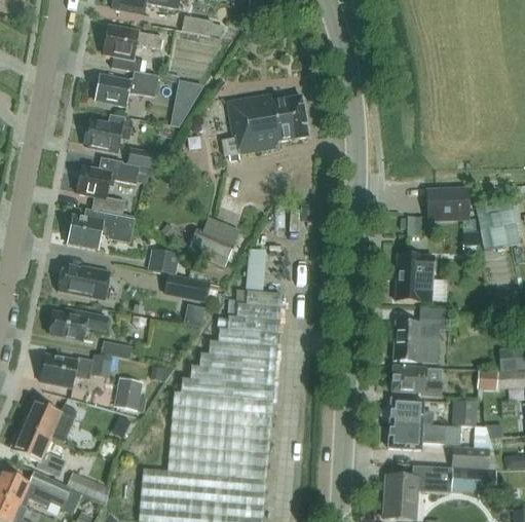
[(113,0),(112,7),(143,12),(145,1),(178,7),(179,0),(113,0)]
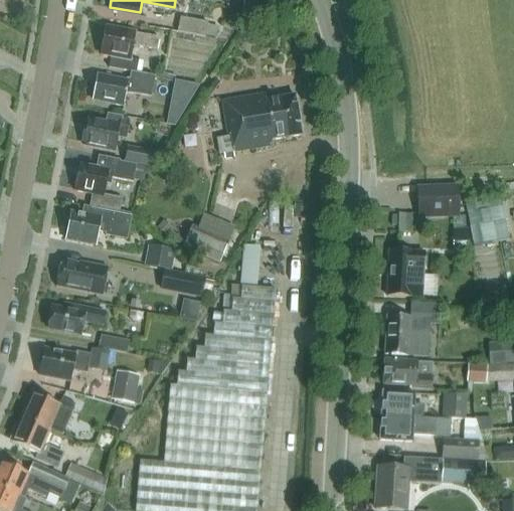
[(207,19),(178,13),(175,29),(204,34),(207,19)]
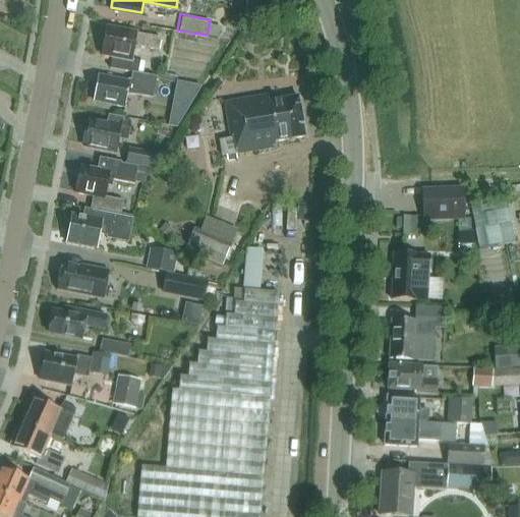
[(139,58),(132,57),(134,43),(159,48),(161,35),(137,31),(107,24),(102,52),(112,54),(110,65),(132,69),(132,70),(137,71),(137,70),(139,58)]
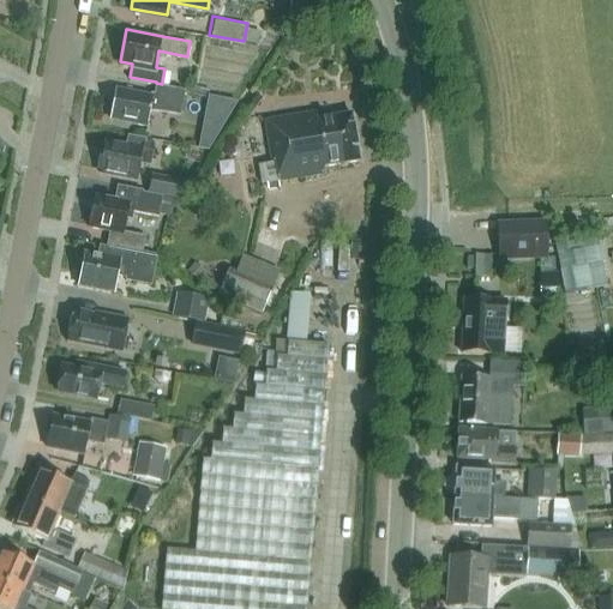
[(185,88),(162,83),(162,84),(156,83),(155,90),(151,90),(151,92),(137,89),(137,91),(115,86),(110,114),(125,118),(125,119),(146,124),(150,106),(180,112),(185,88)]
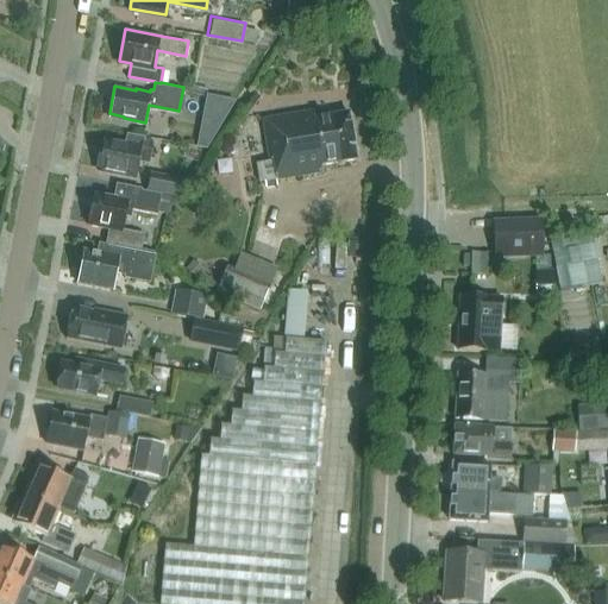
[(206,92),(202,114),(223,119),(237,96),(206,92)]
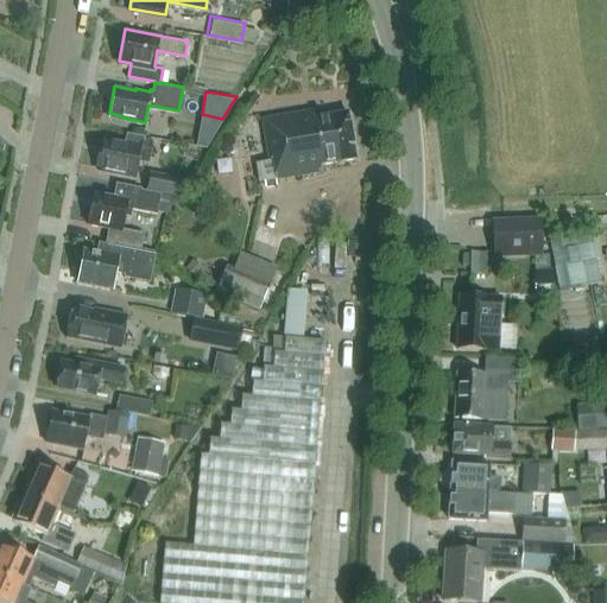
[(322,162),(356,156),(348,109),(314,114),(314,107),(263,115),(270,157),(273,157),(277,176),(323,169),(322,162)]
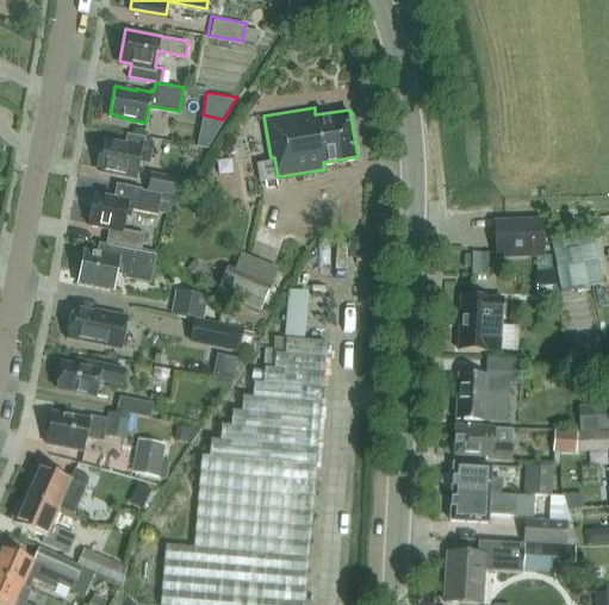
[(154,139),(143,137),(144,135),(125,130),(124,139),(119,138),(119,141),(105,138),(99,168),(137,175),(140,160),(149,161),(154,139)]
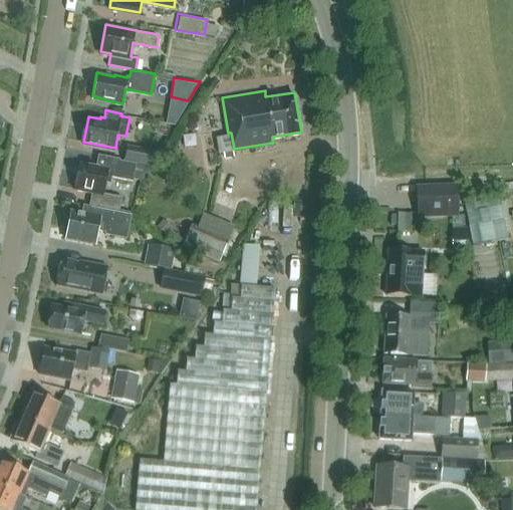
[(157,149),(125,143),(122,158),(147,163),(157,149)]
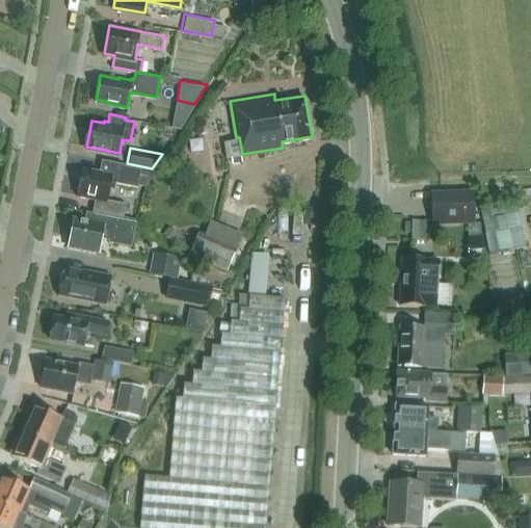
[(82,167),(77,193),(95,198),(93,210),(124,216),(126,203),(107,199),(111,180),(138,185),(141,167),(124,164),(124,162),(103,158),(100,172),(82,167)]
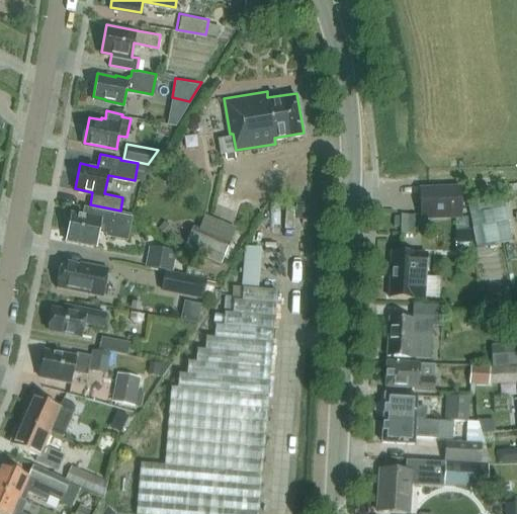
[(459,216),(458,183),(417,184),(418,217),(459,216)]
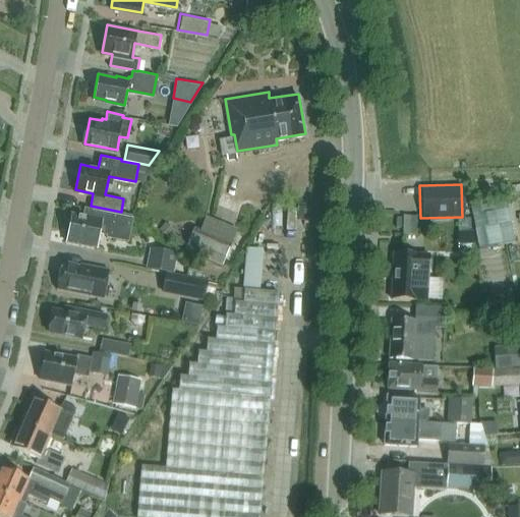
[(513,238),(505,194),(468,202),(476,245),(513,238)]
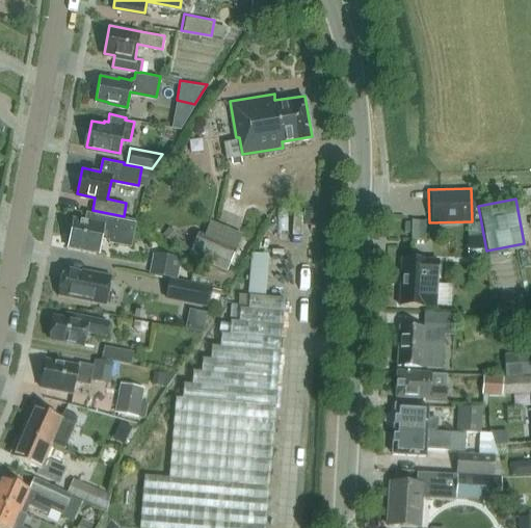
[(68,244),(100,251),(103,235),(110,236),(109,240),(131,244),(136,219),(86,210),(85,219),(73,216),(68,244)]
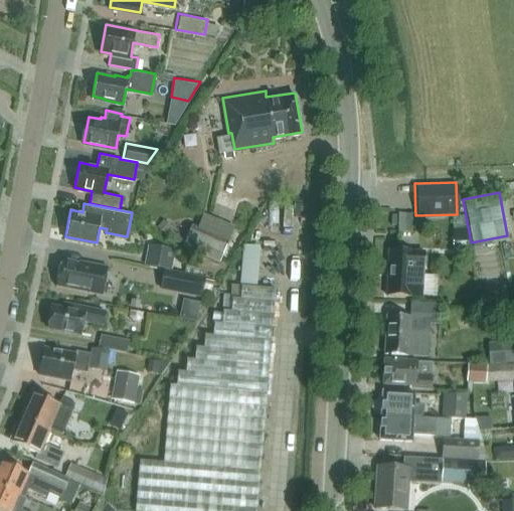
[(227,236),(190,221),(181,244),(218,260),(227,236)]
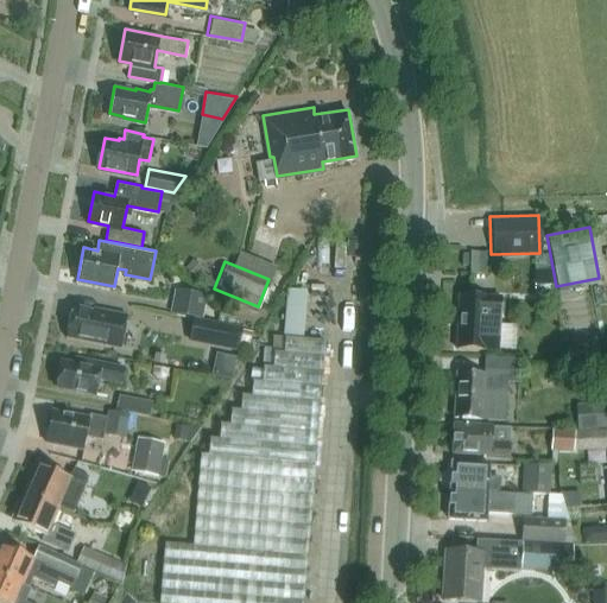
[(550,266),(532,266),(532,291),(555,292),(550,266)]
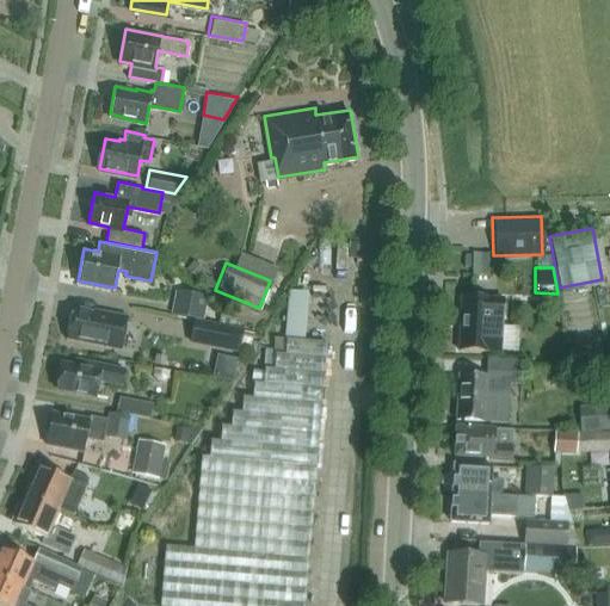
[(207,292),(173,286),(168,311),(195,316),(202,317),(207,292)]
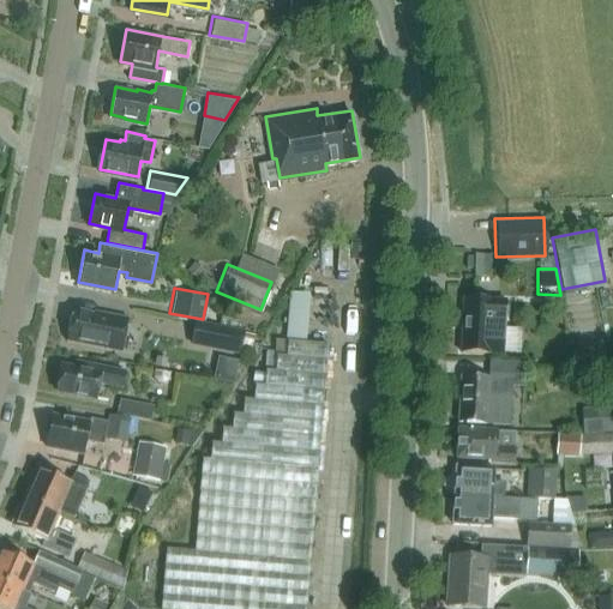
[(504,297),(492,297),(466,296),(463,348),(502,349),(504,297)]
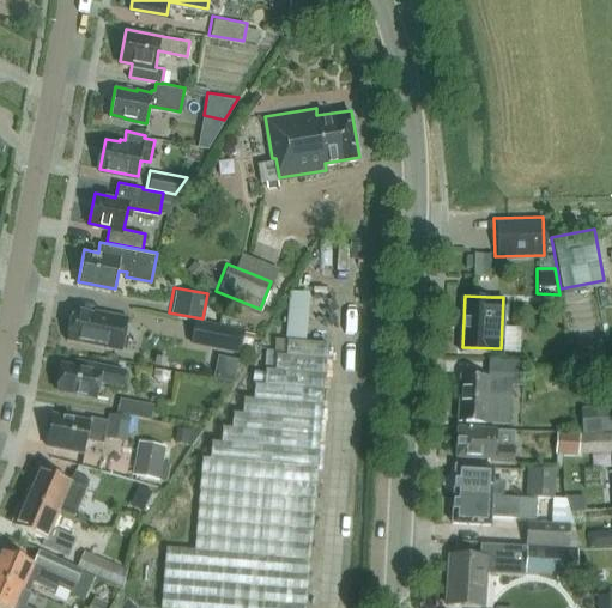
[(128,315),(95,308),(95,310),(73,306),(67,338),(105,345),(122,347),(128,315)]
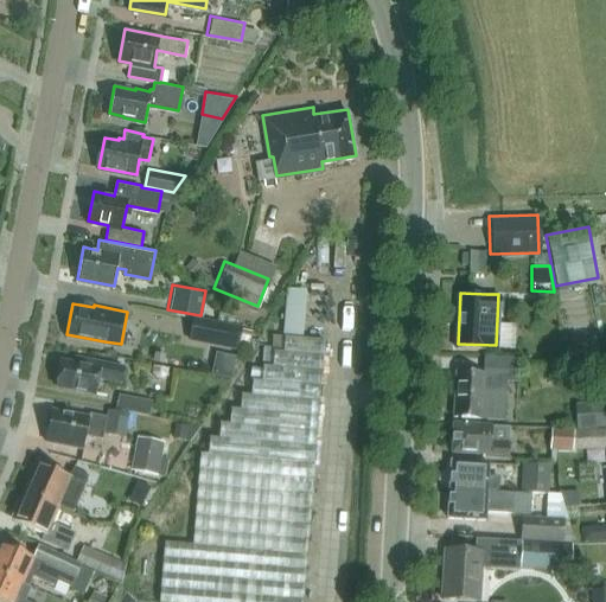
[(237,347),(242,324),(201,315),(193,314),(189,338),(237,347)]
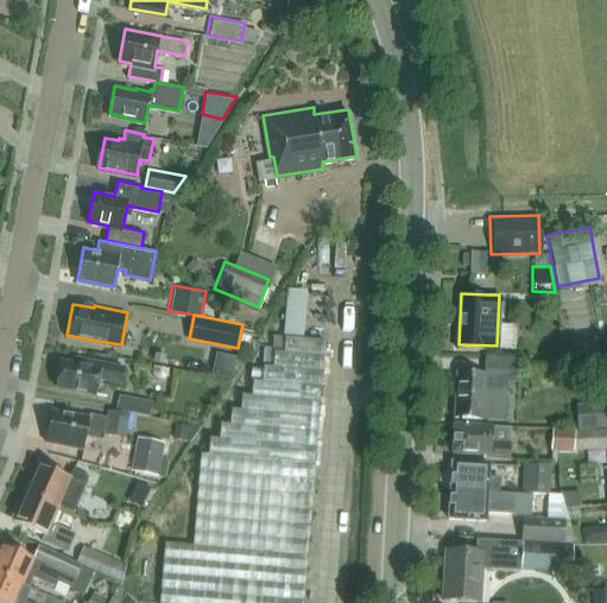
[(177,602),(303,602),(308,552),(326,337),(285,334),(284,349),(274,348),(273,363),(264,362),(263,378),(253,378),(252,392),(242,392),(241,406),(232,406),(231,420),(221,420),(220,436),(210,435),(209,452),(201,451),(194,543),(165,540),(160,602),(177,602)]
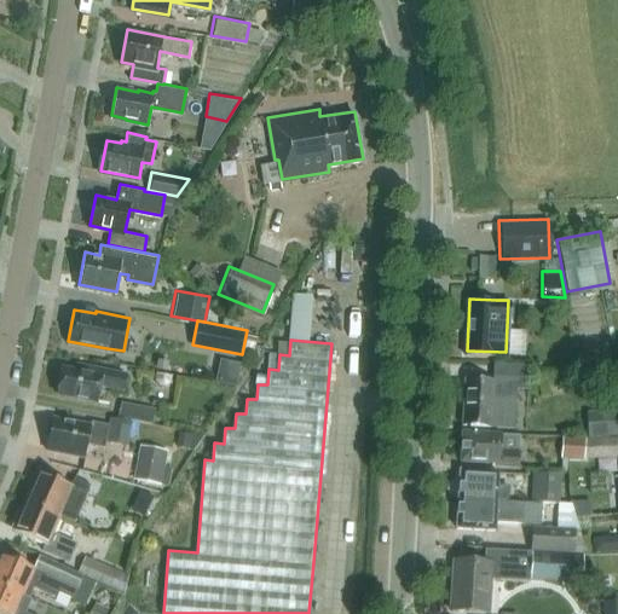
[(515,387),(518,387),(529,387),(530,363),(494,360),(494,376),(466,375),(462,423),(491,424),(513,426),(515,387)]
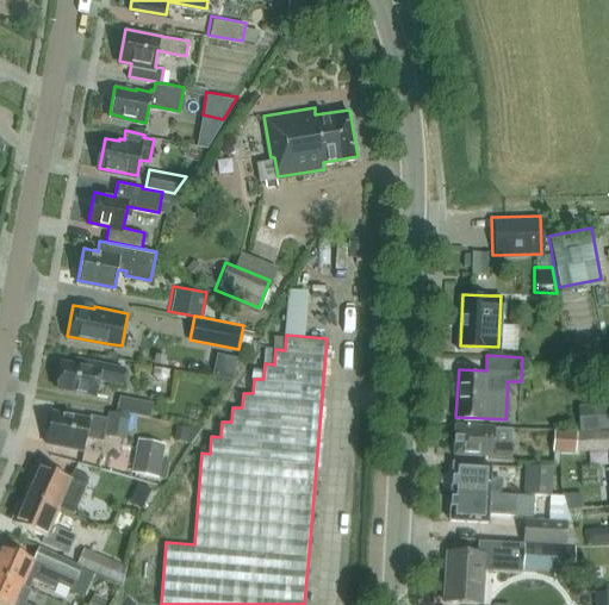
[(95,392),(99,378),(122,381),(125,367),(80,357),(79,365),(62,361),(57,385),(95,392)]
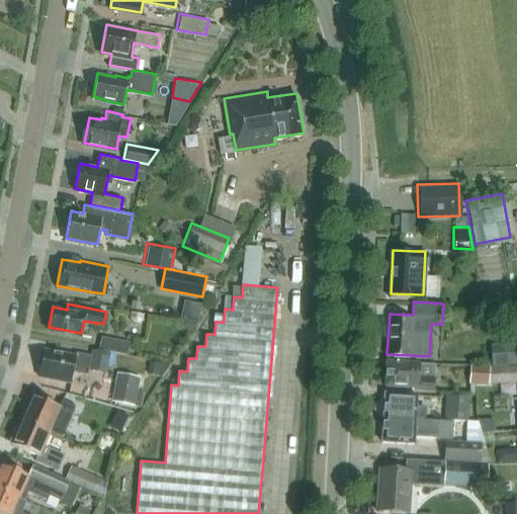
[(128,339),(100,334),(97,347),(126,352),(128,339)]
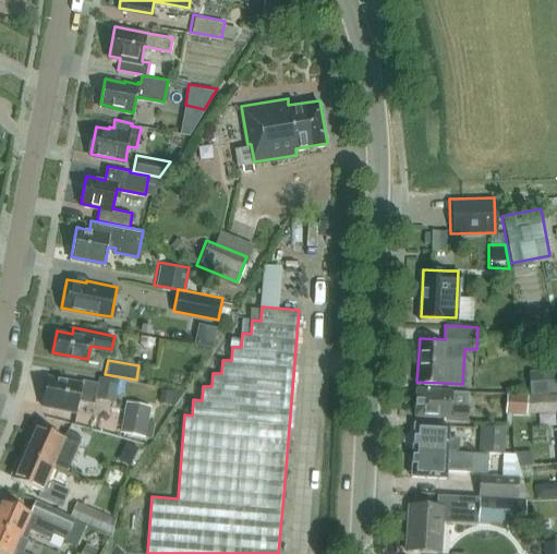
[(556,366),(545,368),(545,390),(556,390),(556,366)]
